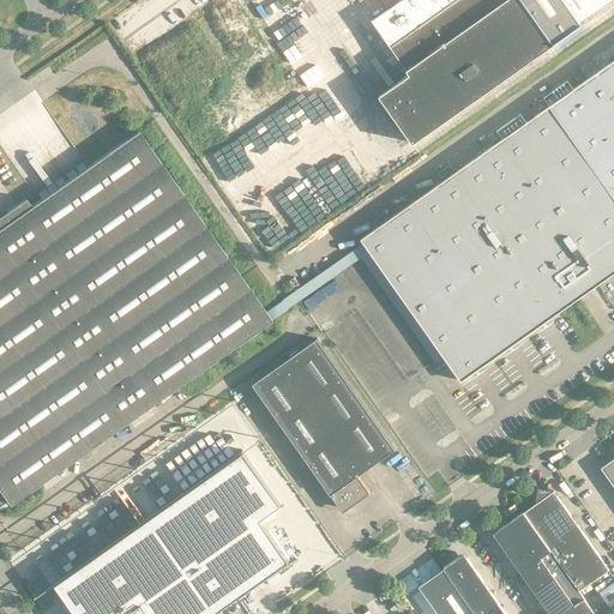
[(608,0),(359,0),(360,1),(361,0),(399,0),(373,19),(410,73),(379,95),(413,142),(554,43),(582,23),(581,20),(608,0)]
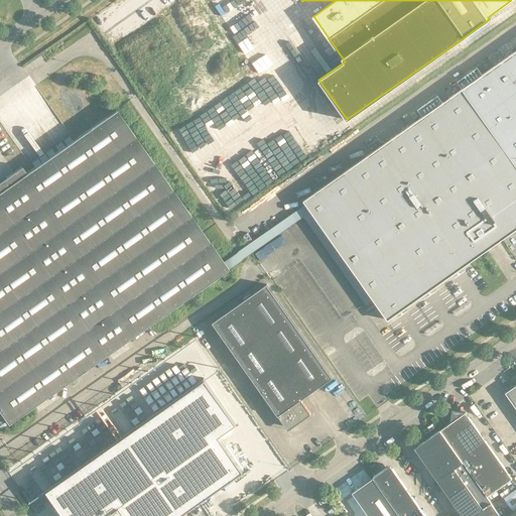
[(412,123),(303,201),(387,319),(515,228),(515,49),(482,75),(477,68),(457,82),(462,89),(442,102),(437,95),(407,116),(412,123)]
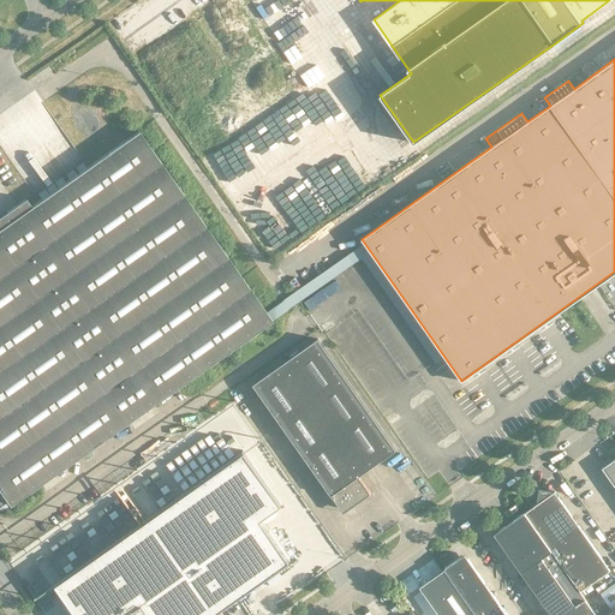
[(0,489),(10,505),(272,321),(137,131),(31,206),(27,198),(0,215),(0,489)]
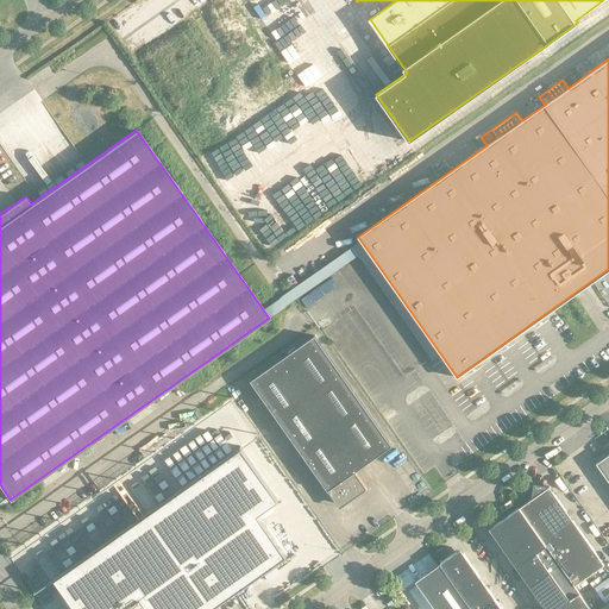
[(339,507),(358,495),(368,488),(355,471),(393,445),(314,336),(251,381),(339,507)]
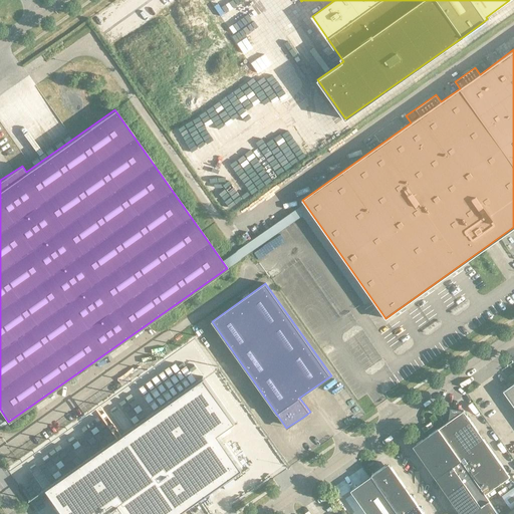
[(204,376),(46,488),(64,513),(177,513),(242,469),(218,434),(236,422),(204,376)]
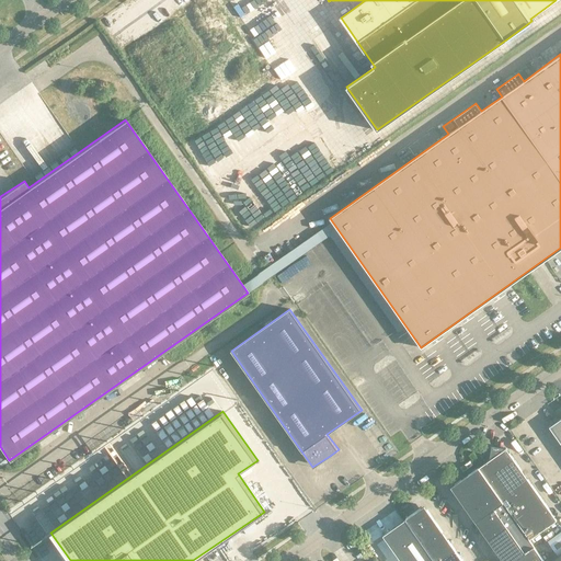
[(560,418),(549,426),(560,443),(560,418)]
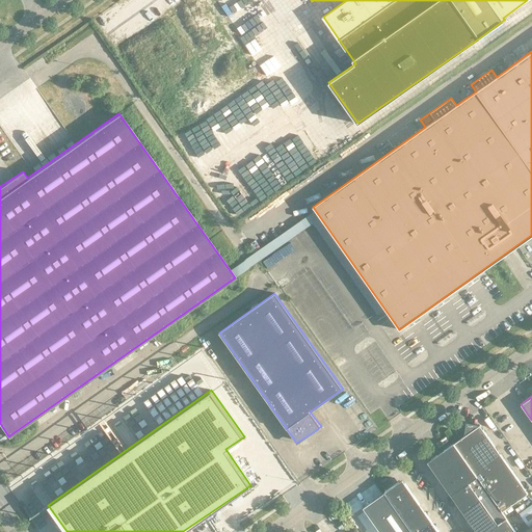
[(502,511),(528,493),(480,425),(478,426),(468,424),(466,434),(454,443),(502,511)]
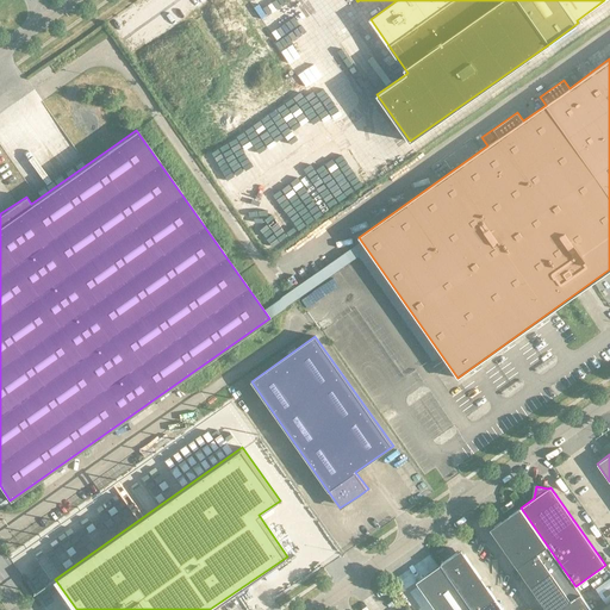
[(493,534),(510,558),(547,609),(503,609),(464,554),(456,553),(441,564),(473,609),(591,609),(520,508),(495,526),(493,534)]
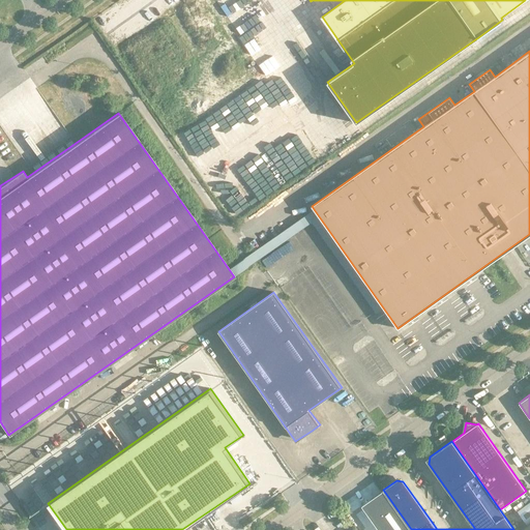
[(529,502),(519,511),(528,524),(529,522),(529,502)]
